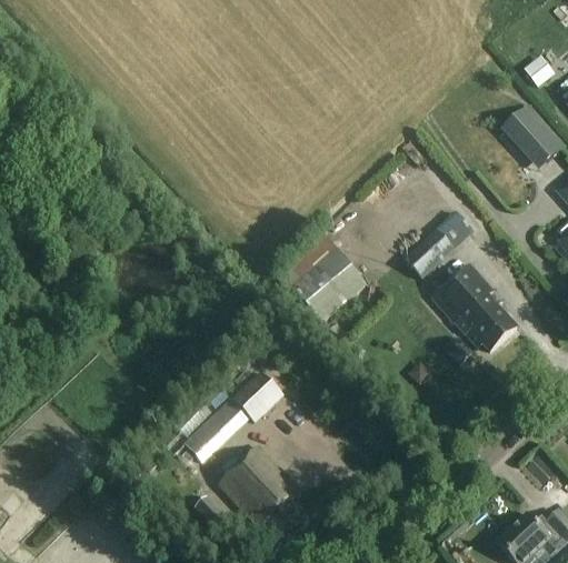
[(537,84),(550,74),(537,57),(524,68),(537,84)]
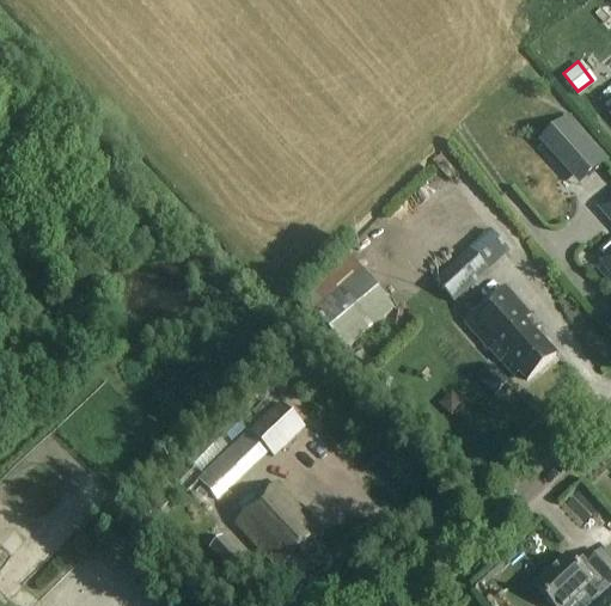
[(580,181),(591,171),(609,154),(597,141),(572,112),(543,138),(568,166),(580,181)]
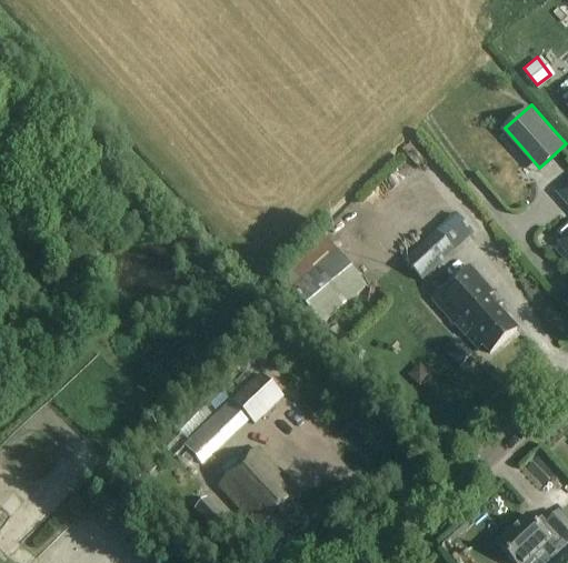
[(567,183),(559,192),(567,202),(567,221),(558,231),(565,239),(557,245),(567,258),(567,183)]
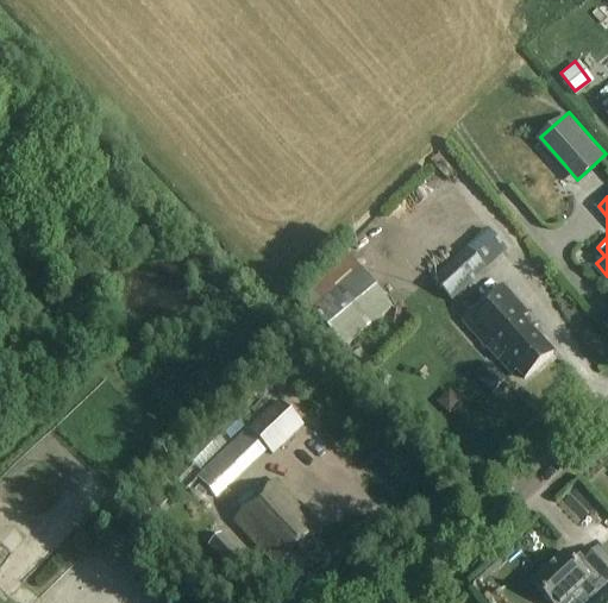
[(488,226),(432,277),(451,299),(507,247),(488,226)]
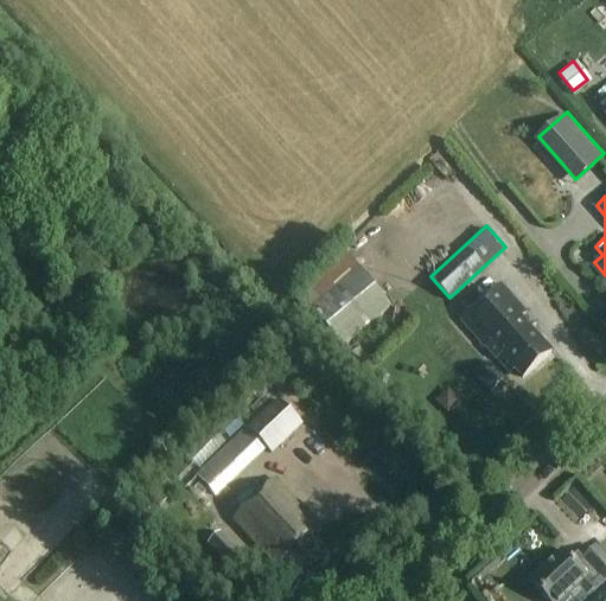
[(390,301),(359,266),(310,307),(340,343),(390,301)]
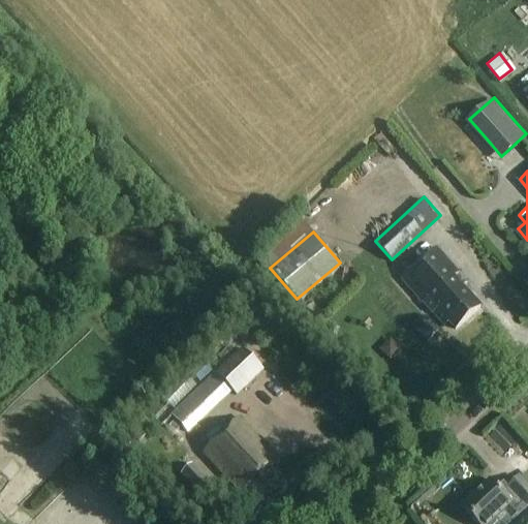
[(403,275),(426,300),(456,273),(460,270),(437,245),(403,275)]
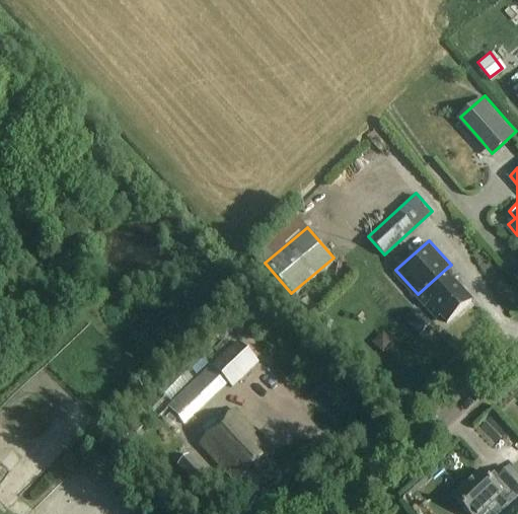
[(473,297),(447,268),(418,294),(437,316),(442,312),(448,319),(473,297)]
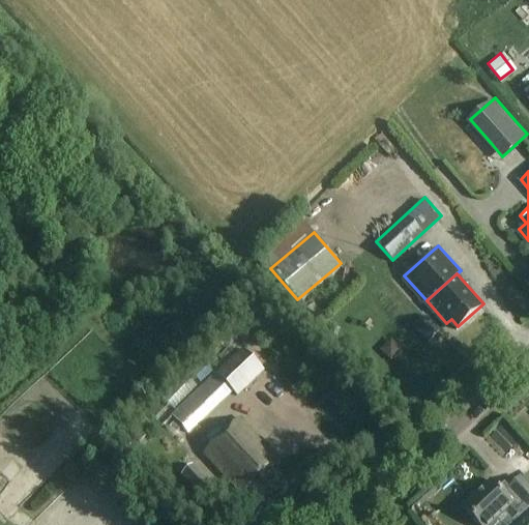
[(322,319),(333,332),(339,327),(327,315),(322,319)]
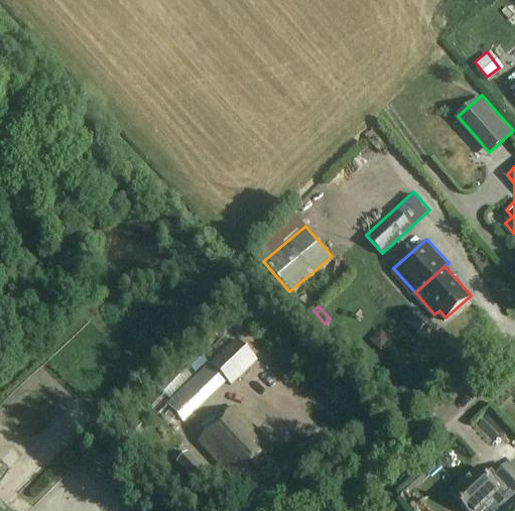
[(232,384),(258,358),(238,337),(212,361),(211,360),(167,401),(184,419),(227,378),(232,384)]
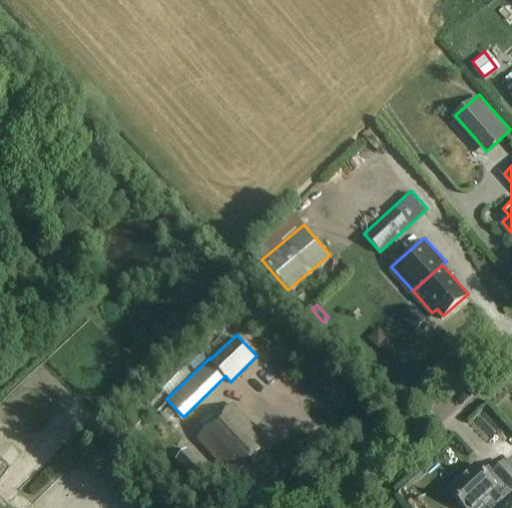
[(378,361),(370,369),(376,376),(385,369),(378,361)]
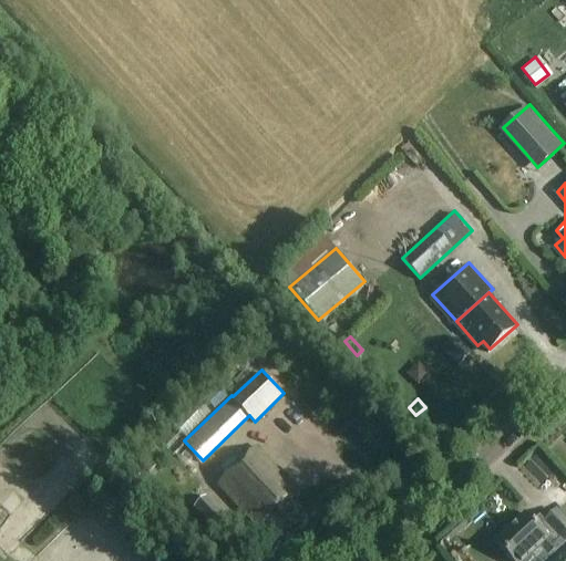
[(547,446),(565,448),(565,425),(549,424),(547,446)]
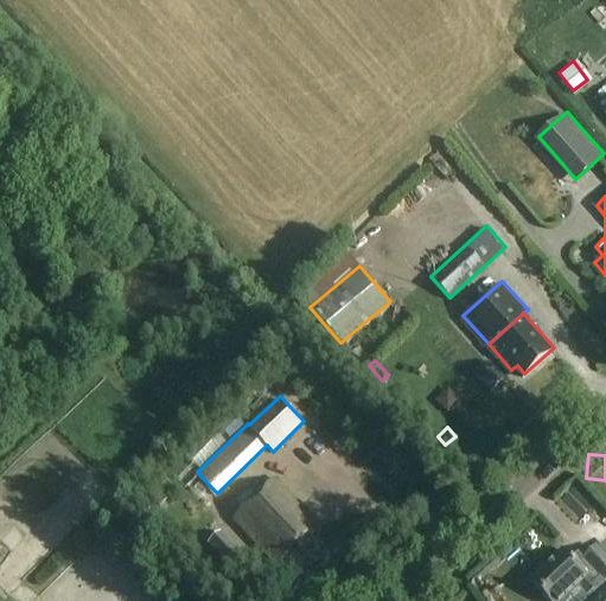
[(281,557),(304,581),(331,555),(311,535),(318,528),(305,513),(310,510),(278,475),(235,516),(278,562),(281,557)]
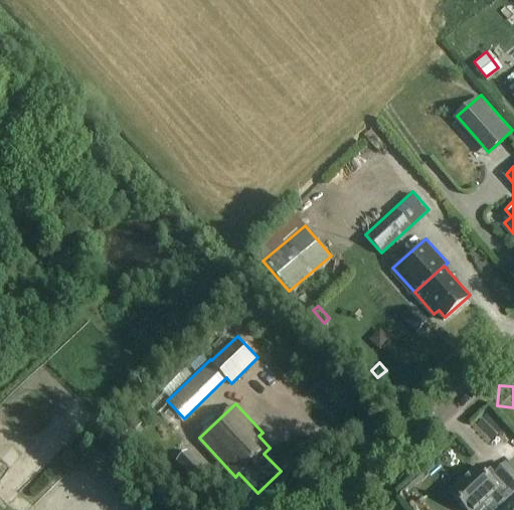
[(178,458),(199,481),(209,471),(189,448),(178,458)]
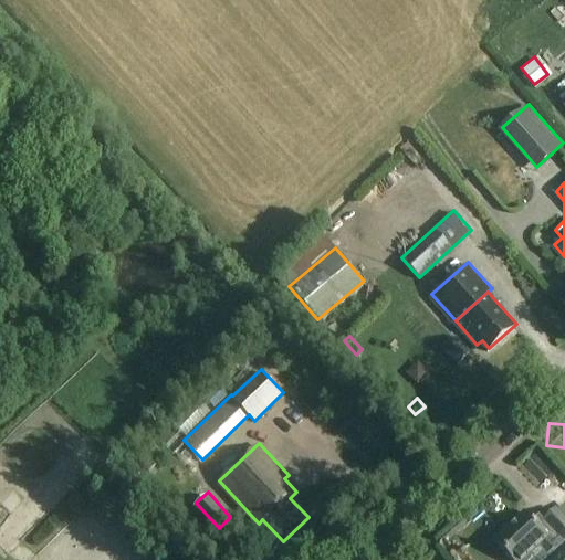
[(564,503),(557,508),(556,506),(537,524),(525,510),(497,536),(518,559),(520,559),(555,529),(564,539),(564,503)]
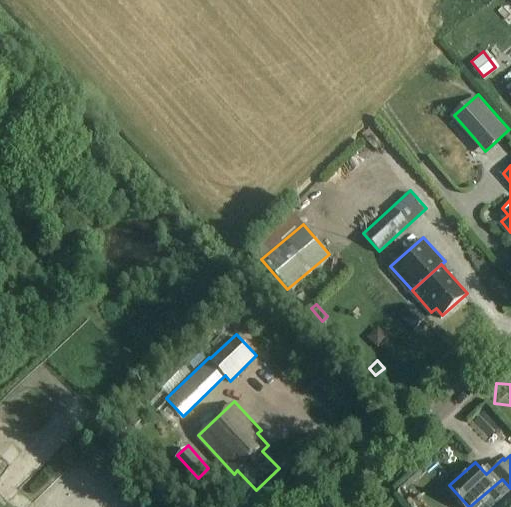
[(223,485),(215,475),(208,481),(216,491),(223,485)]
